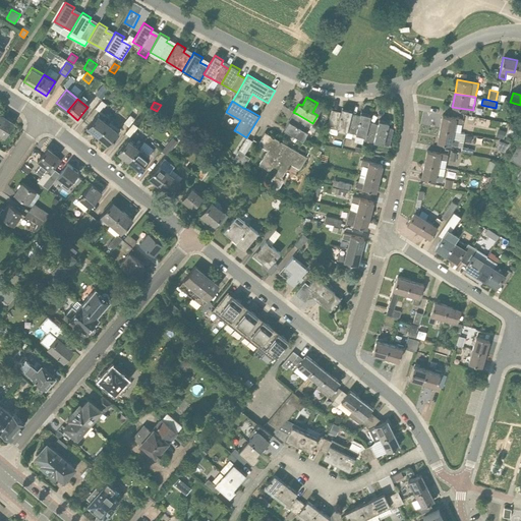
[(341,112),(332,109),(327,126),(346,131),(350,114),(351,114),(351,110),(342,108),(341,112)]
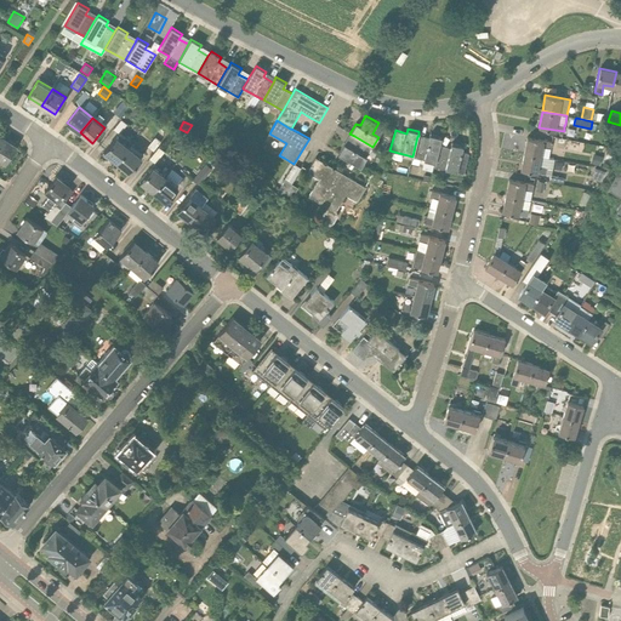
[(153,151),(166,135),(160,130),(147,146),(153,151)]
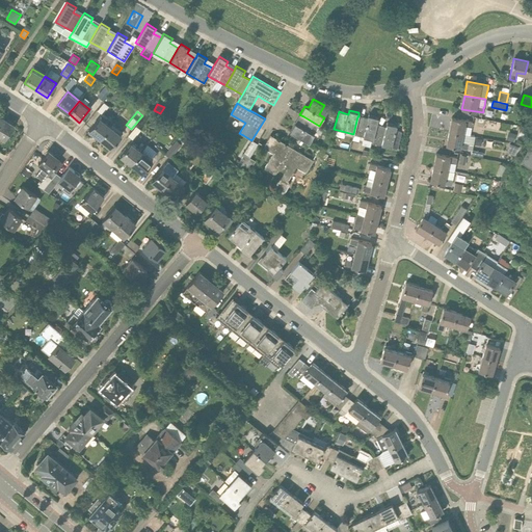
[(353,134),(372,139),(376,124),(376,125),(378,117),(368,115),(367,118),(358,116),(357,116),(353,134)]
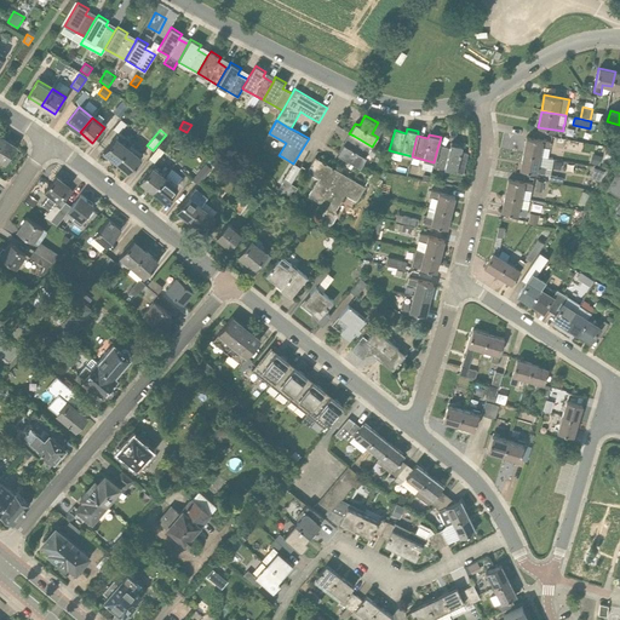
[(344,143),(338,153),(360,166),(372,147),(354,136),(351,138),(354,139),(350,147),(344,143)]
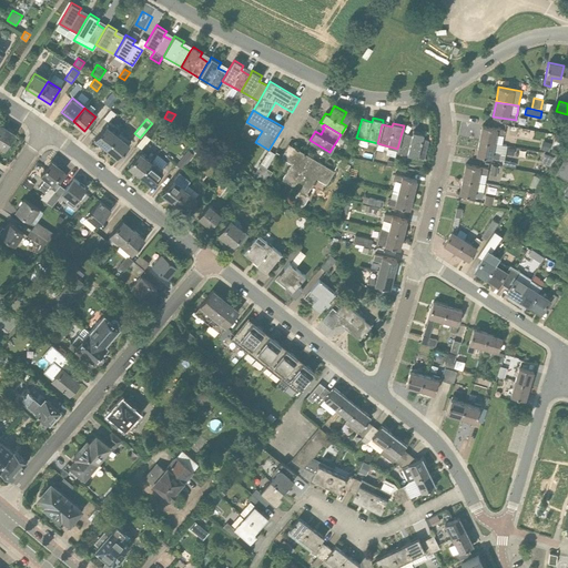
[(14,133),(2,125),(0,129),(0,145),(4,149),(14,133)]
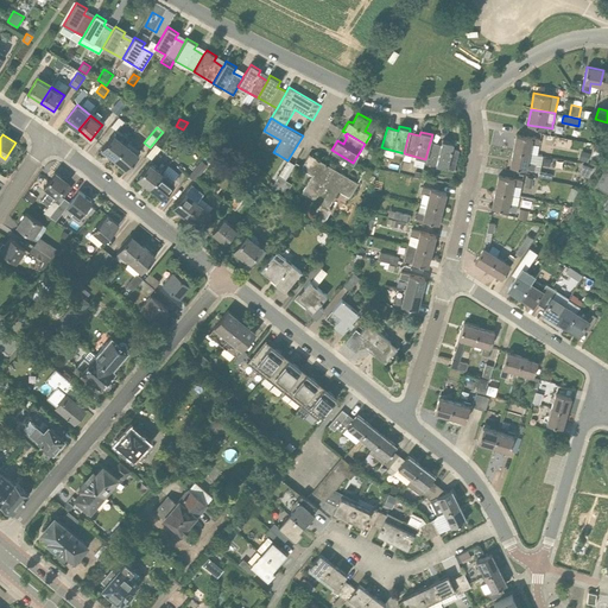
[(114,134),(101,149),(114,159),(126,144),(114,134)]
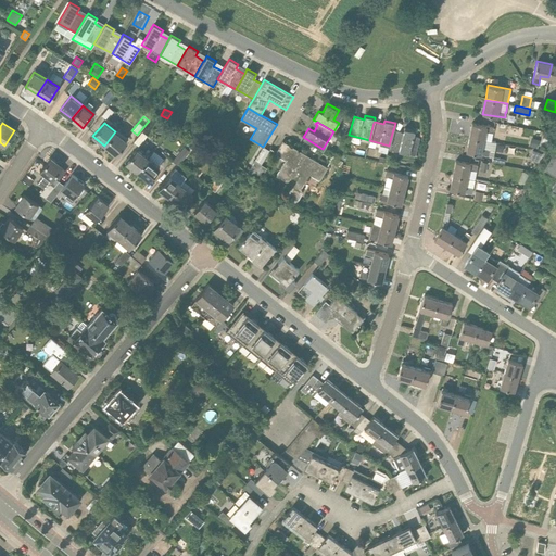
[(163,123),(161,126),(161,131),(165,134),(169,127),(163,123)]
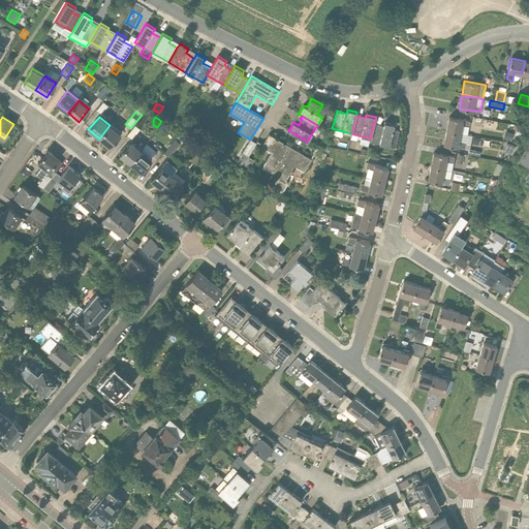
[(446,130),(460,133),(462,125),(469,127),(470,121),(449,117),(446,130)]
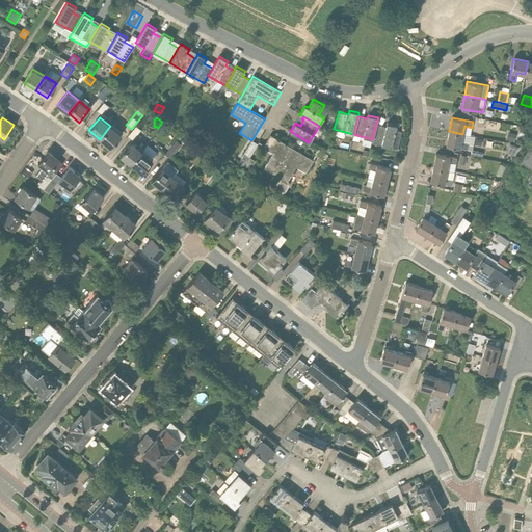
[(386,127),(376,125),(376,124),(372,139),(371,142),(397,149),(401,131),(396,130),(397,125),(387,123),(386,127)]
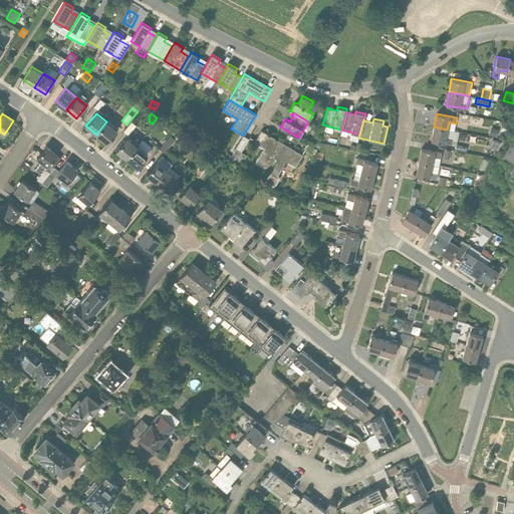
[(186,124),(178,119),(174,124),(183,131),(186,124)]
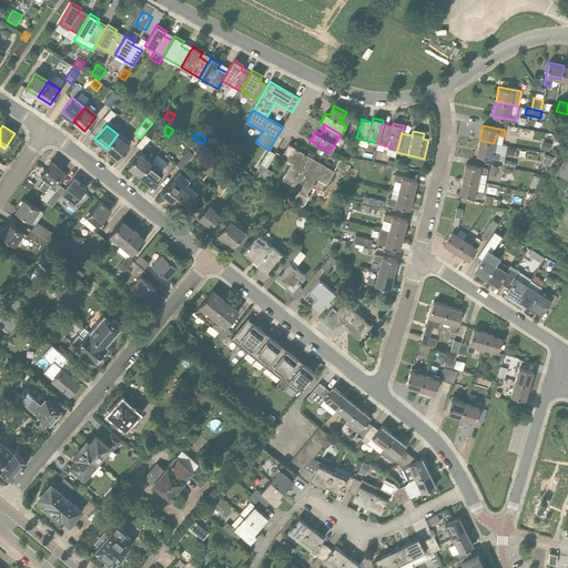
[(118,134),(107,149),(118,158),(129,143),(118,134)]
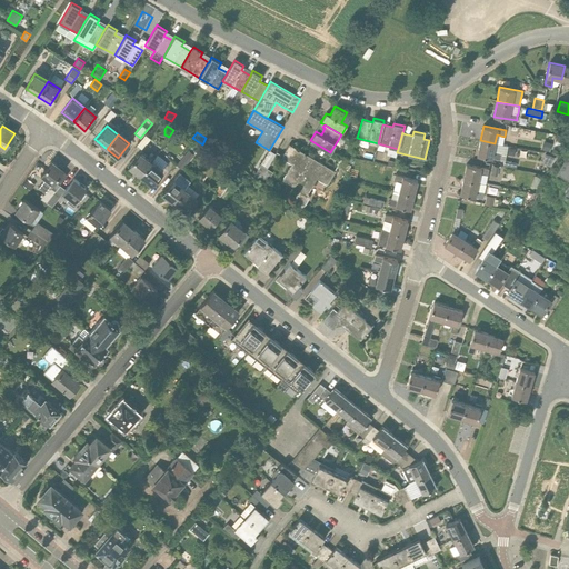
[(477,156),(500,160),(501,153),(493,151),(495,143),(480,140),(477,156)]
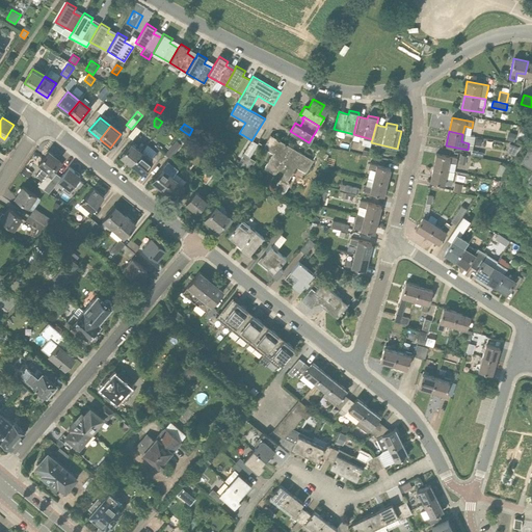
[(505,139),(514,142),(516,134),(508,132),(505,139)]
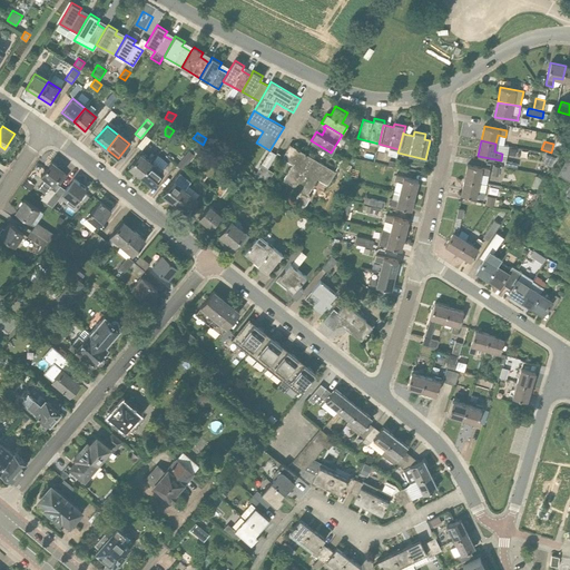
[(313,158),(290,145),(282,157),(293,164),(284,179),(295,187),(313,158)]
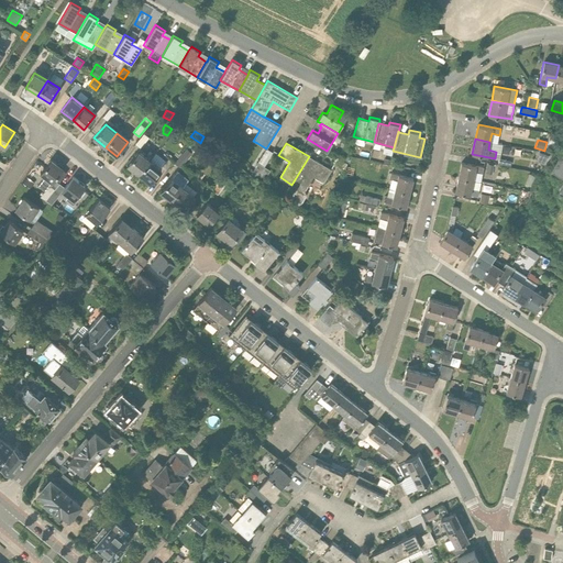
[(190,151),(187,147),(175,163),(180,167),(192,153),(190,151)]
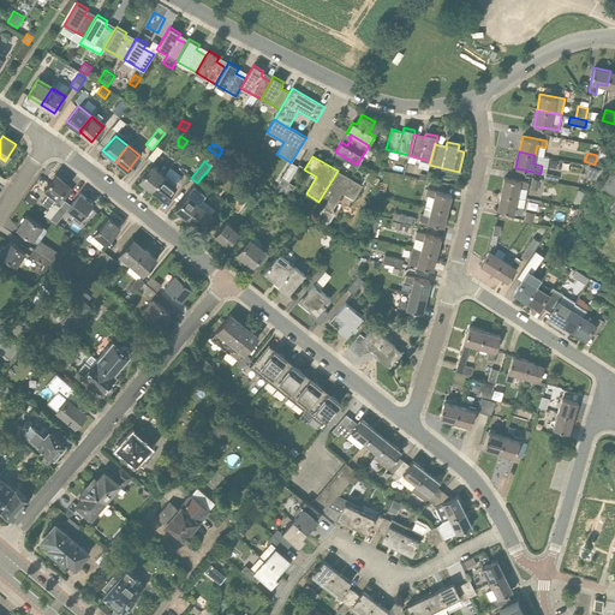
[(151,165),(139,179),(151,190),(163,174),(151,165)]
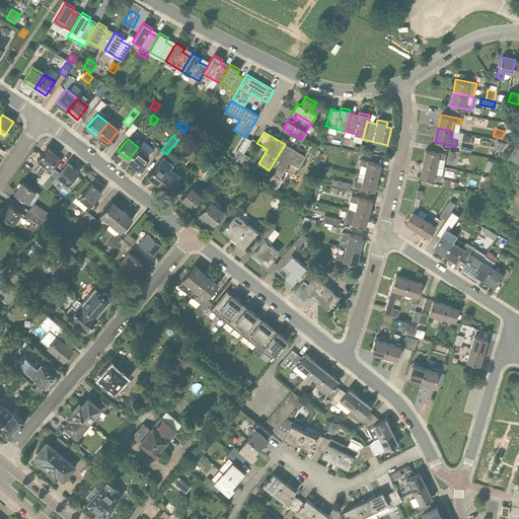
[(518,139),(509,159),(518,164),(518,169),(515,177),(518,178),(518,139)]
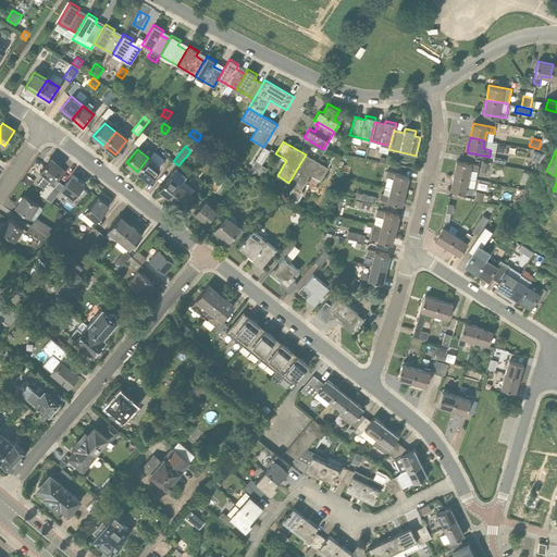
[(543,155),(534,150),(531,159),(540,163),(543,155)]
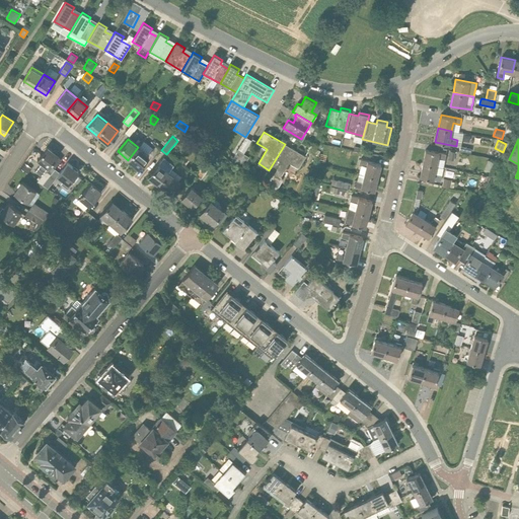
[(285,144),(269,170),(272,172),(266,182),(276,189),(283,177),(281,175),(289,162),(298,168),(305,156),(285,144)]
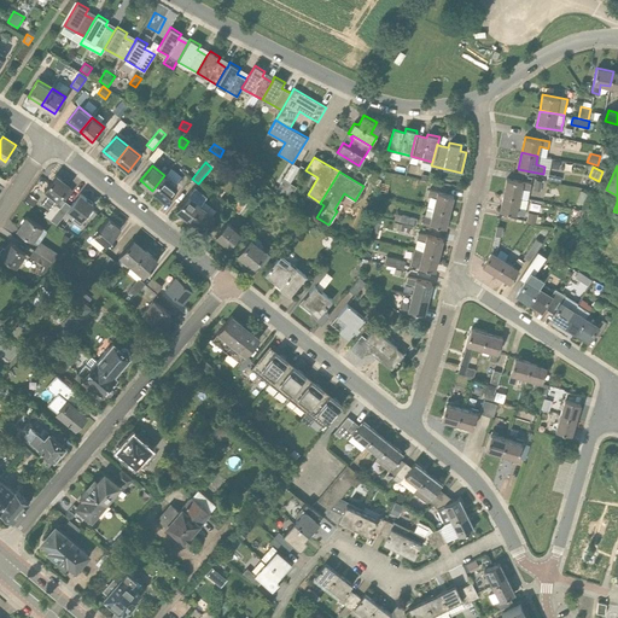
[(379,186),(382,179),(374,174),(369,172),(365,178),(379,186)]
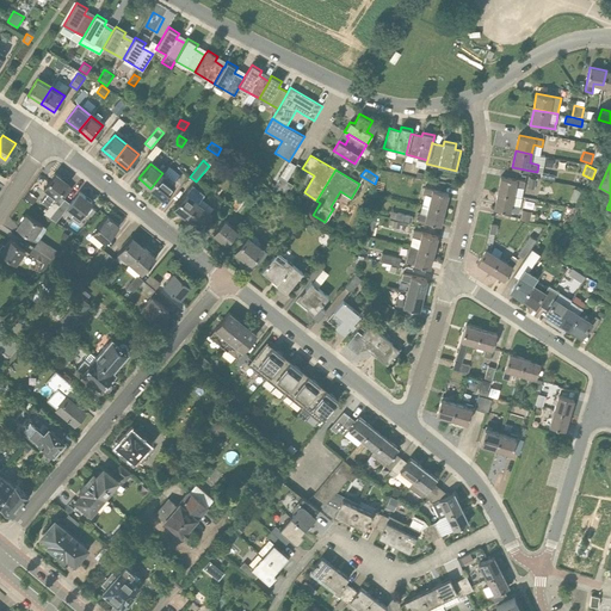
[(55,173),(43,189),(56,198),(68,183),(55,173)]
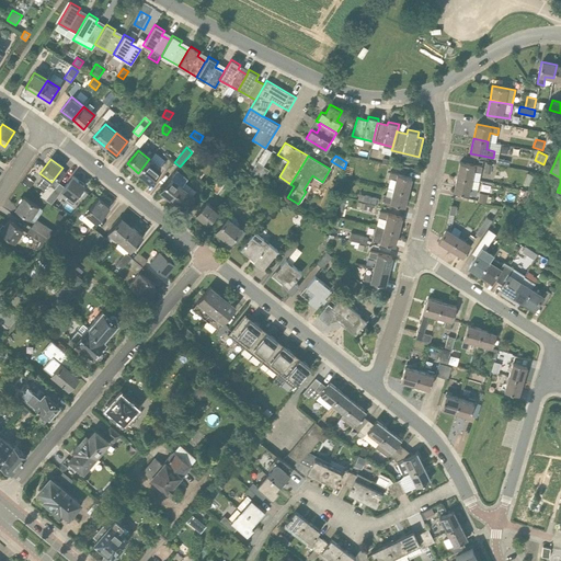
[(149,159),(138,173),(149,182),(160,168),(149,159)]
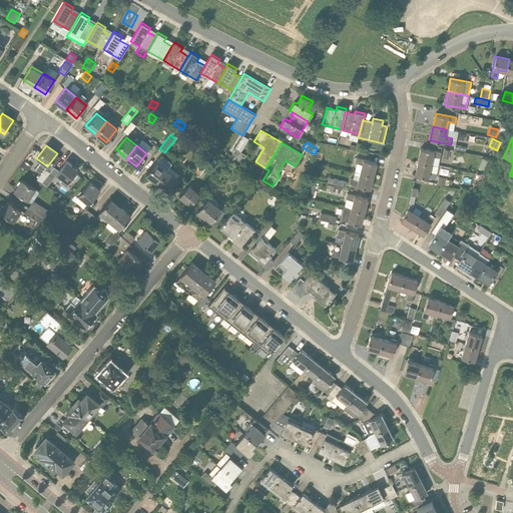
[(228,160),(234,163),(240,151),(234,148),(228,160)]
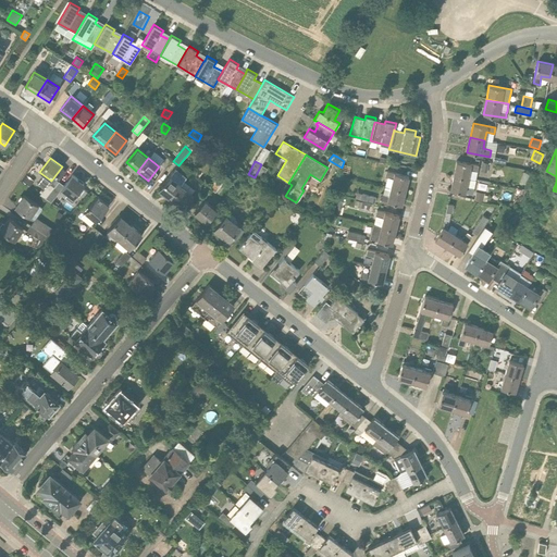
[(456,161),(454,175),(475,180),(479,165),(456,161)]
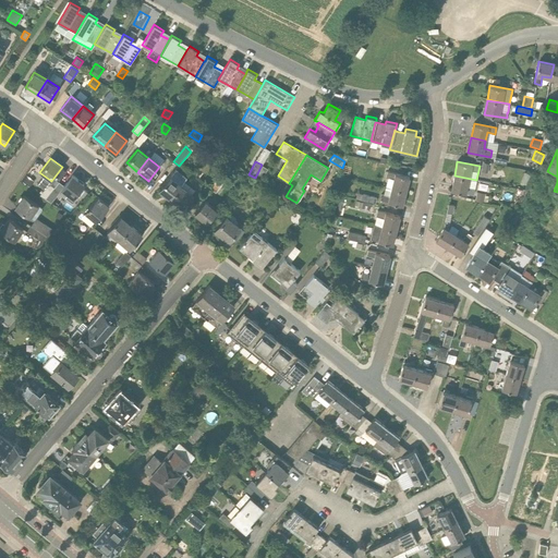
[(262,165),(255,178),(261,182),(268,169),(262,165)]
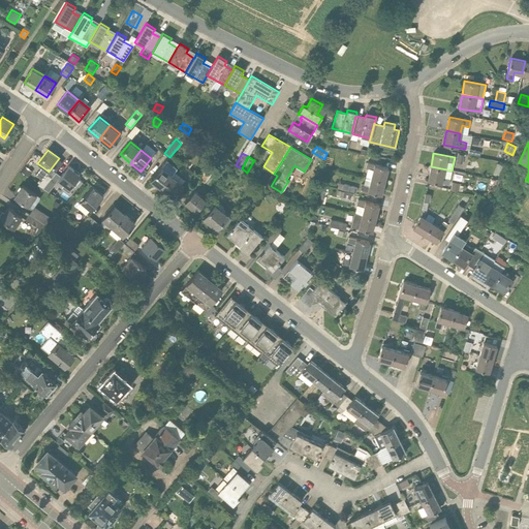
[(151,180),(161,188),(172,175),(177,168),(166,159),(161,166),(151,180)]
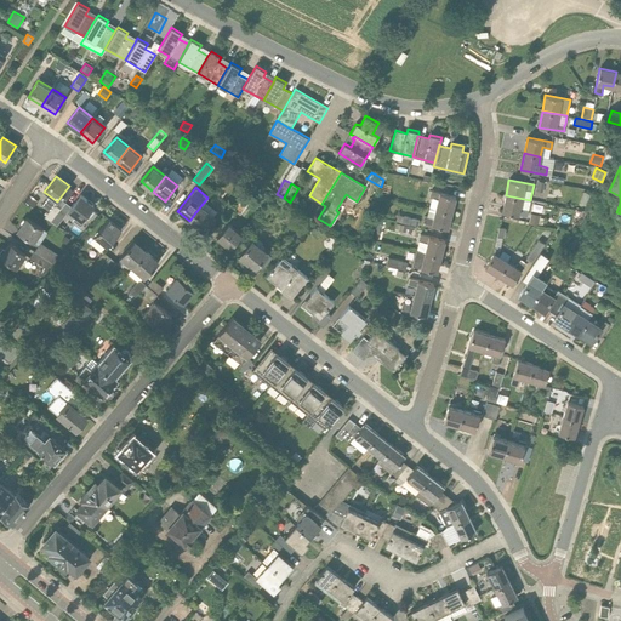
[(451,212),(455,197),(431,191),(428,197),(437,199),(436,209),(451,212)]
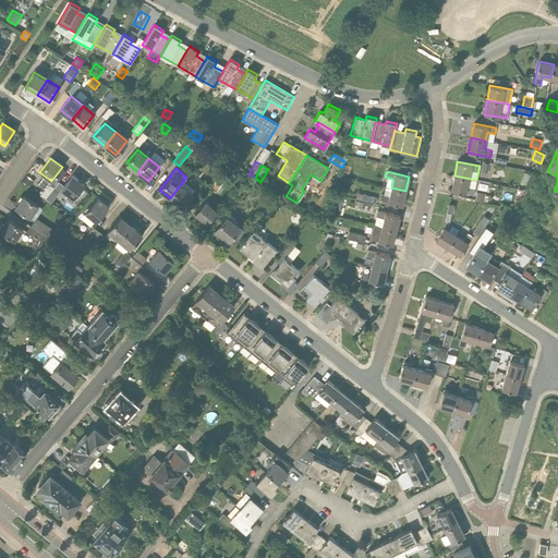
[(525,184),(530,174),(524,172),(520,182),(525,184)]
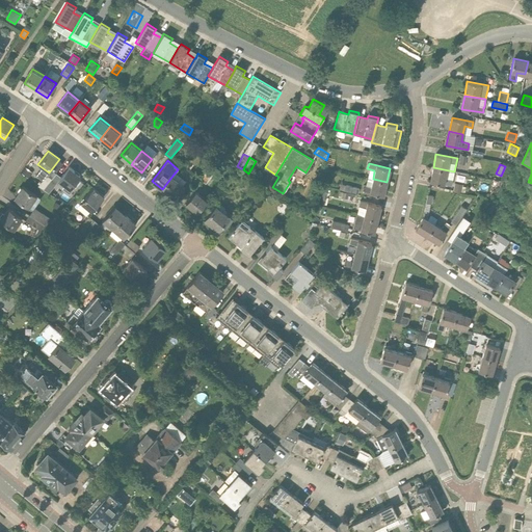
[(33,173),(27,167),(23,174),(29,179),(33,173)]
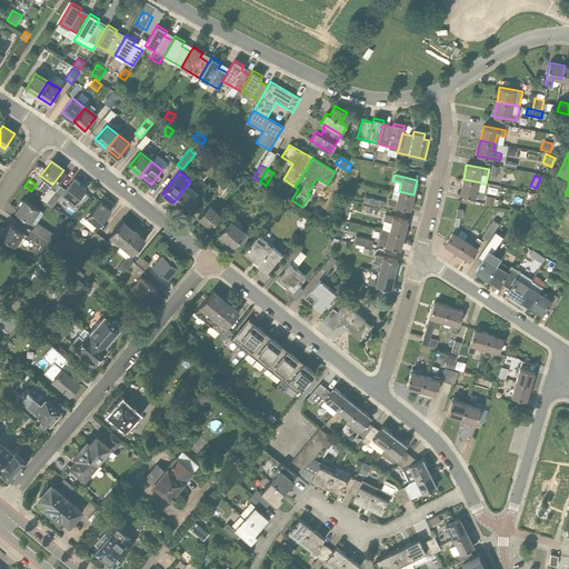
[(86,188),(73,179),(62,193),(75,202),(86,188)]
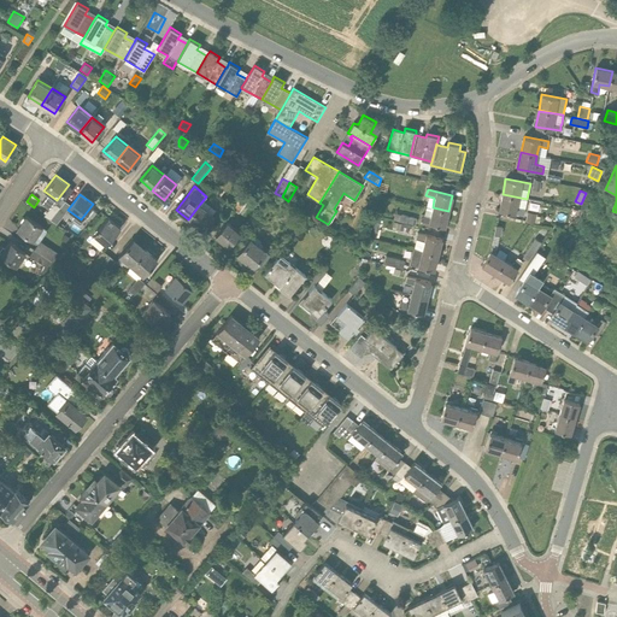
[(503,194),(499,211),(523,216),(527,199),(503,194)]
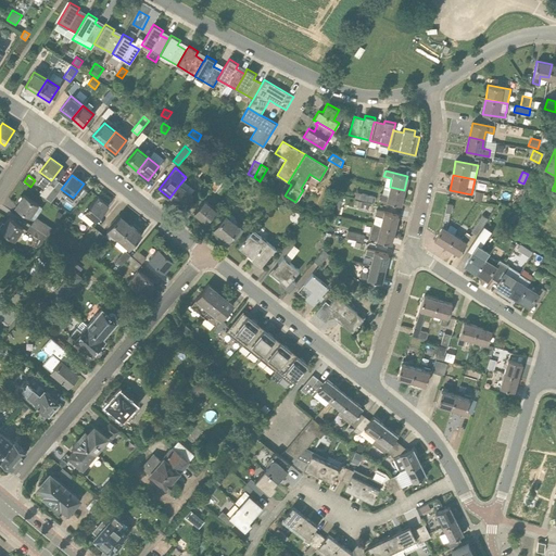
[(214,192),(223,181),(216,176),(207,187),(214,192)]
